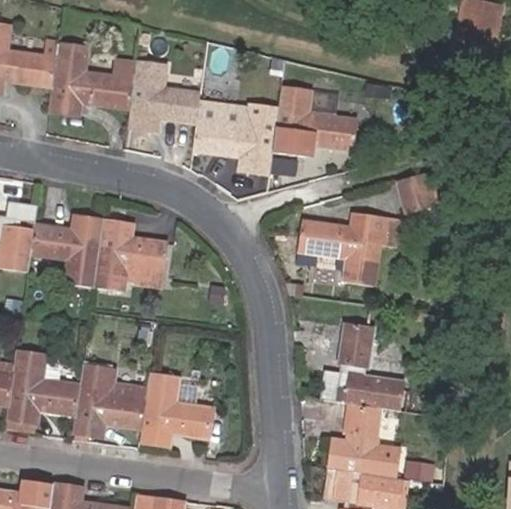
[(474,51),(484,1),(479,0),(462,0),(453,47),(474,51)]
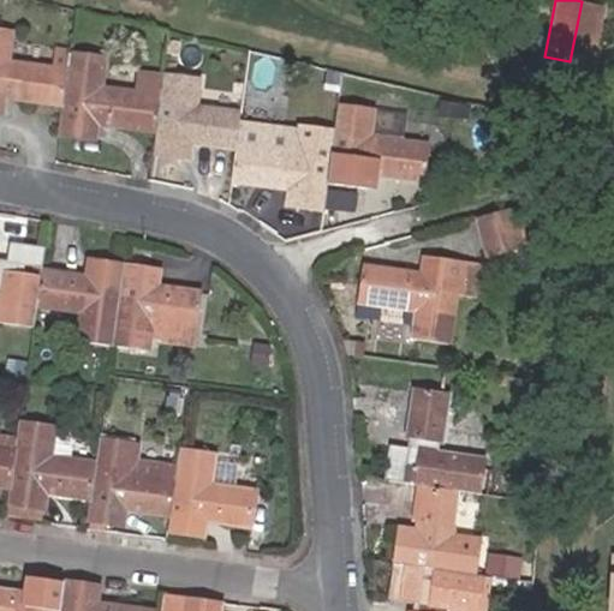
[(600,5),(582,1),(570,61),(589,65),(600,5)]
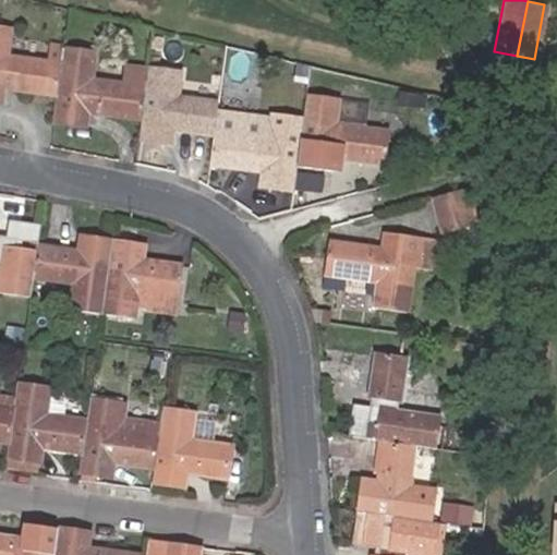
[(11,29),(0,26),(0,100),(2,86),(57,95),(61,60),(8,52),(11,29)]
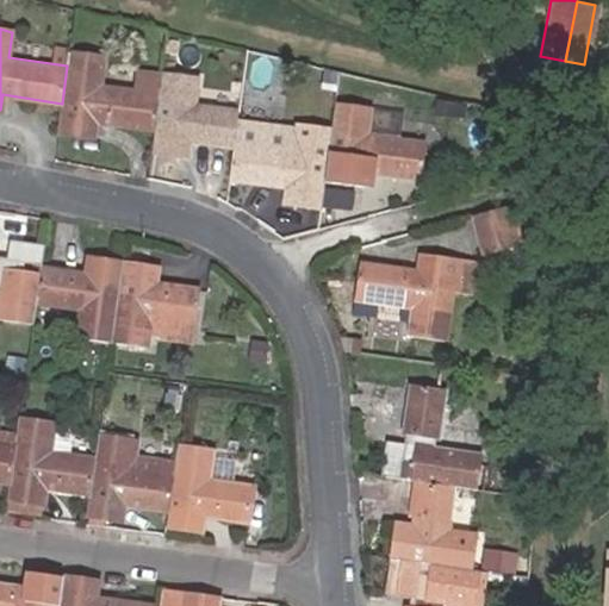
[(69,51),(67,66),(62,104),(58,129),(93,133),(95,119),(101,81),(105,57),(69,51)]
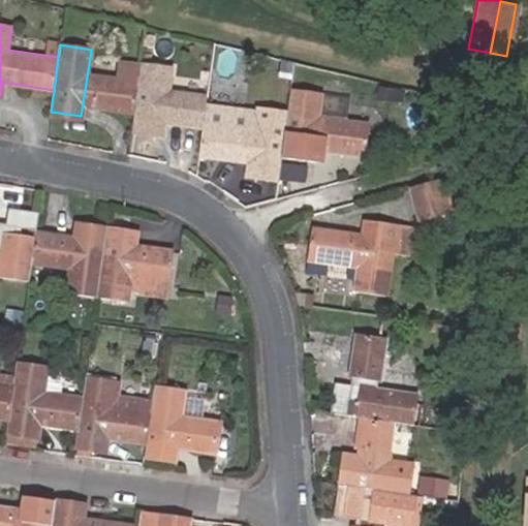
[(141,61),(138,79),(134,112),(131,128),(160,132),(162,120),(202,126),(203,121),(206,96),(166,89),(171,66),(141,61)]
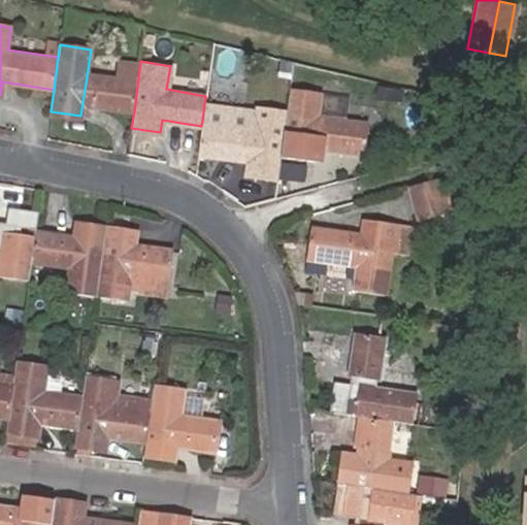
[(138,78),(88,70),(83,103),(134,111),(138,78)]
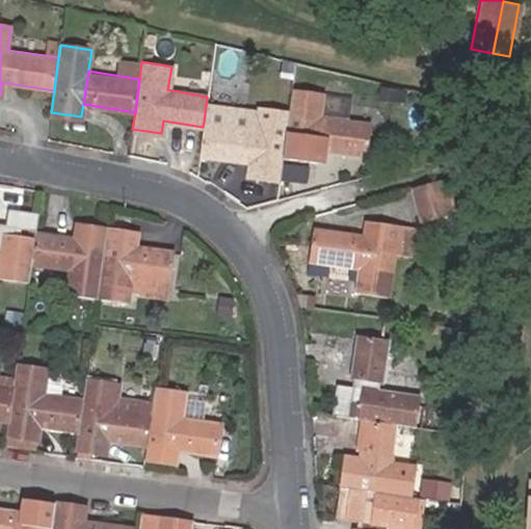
[(292,87),(289,111),(284,156),(313,160),(315,146),(366,154),(370,123),(320,114),(323,93),(292,87)]
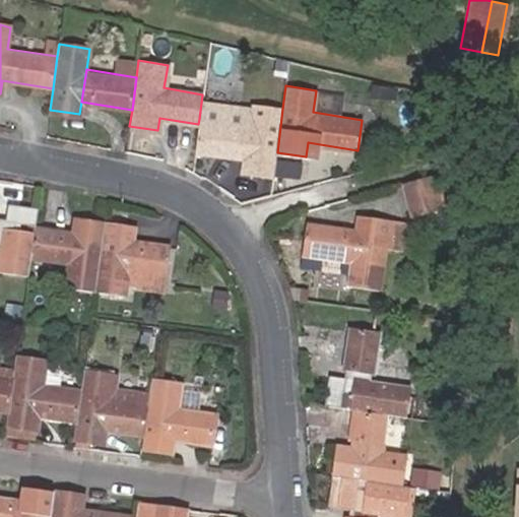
[(248,126),(199,119),(198,124),(195,150),(245,158),(244,169),(274,174),(276,155),(277,152),(282,109),(252,103),(248,126)]
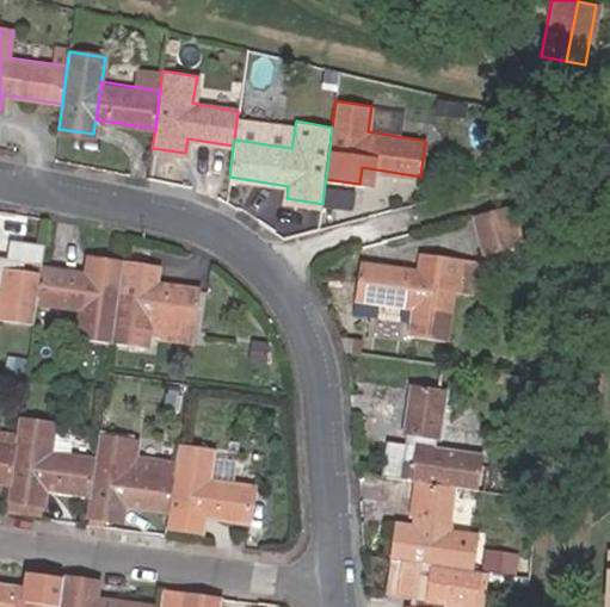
[(357,209),(359,186),(325,183),(322,204),(357,209)]
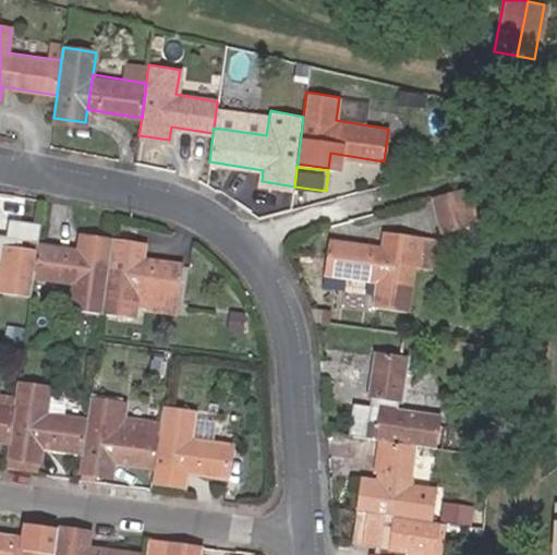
[(461,188),(432,195),(440,229),(470,221),(461,188)]
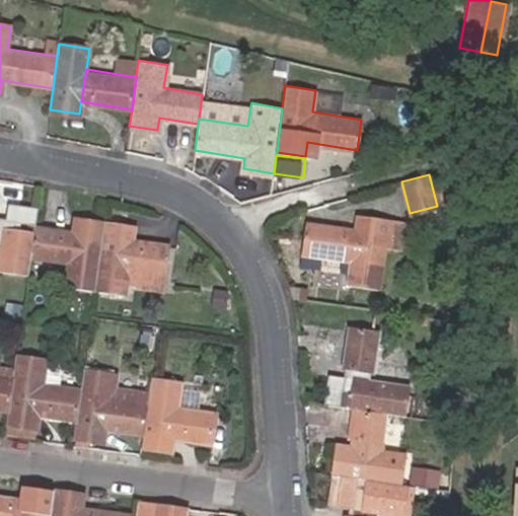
[(8,214),(0,213),(0,244),(3,245),(0,263),(0,269),(28,274),(31,256),(37,222),(39,209),(9,205),(8,214)]
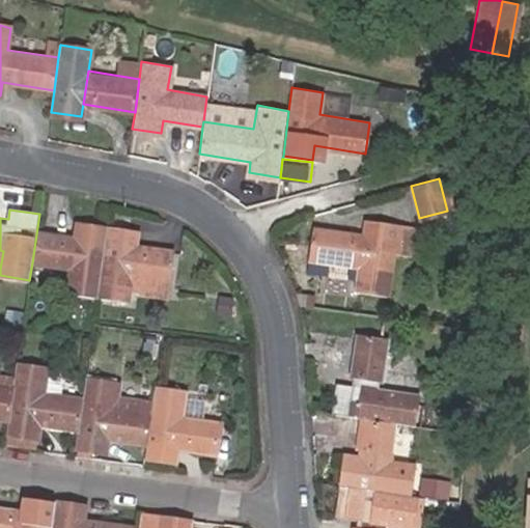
[(394,227),(366,223),(364,237),(314,228),(309,258),(360,268),(356,289),(385,294),(394,227)]
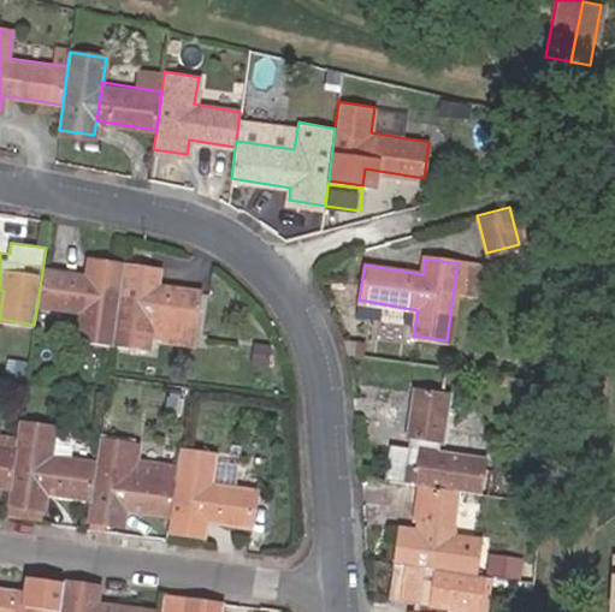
[(88,272),(43,263),(37,304),(82,310),(78,336),(114,340),(125,266),(90,260),(88,272)]
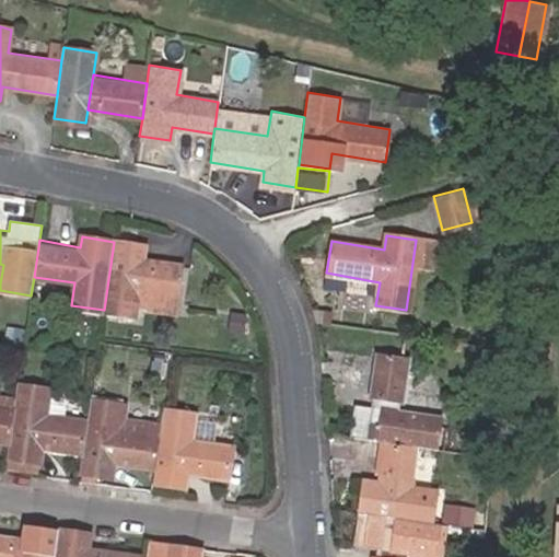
[(144,246),(114,242),(104,310),(135,315),(139,289),(179,296),(184,264),(143,256),(144,246)]
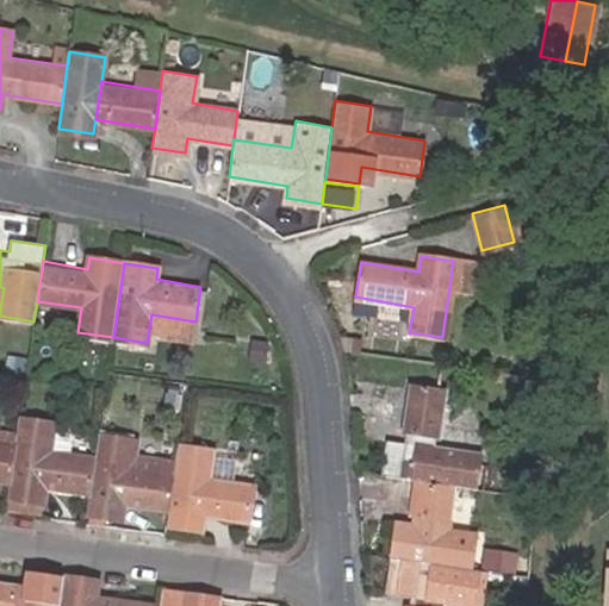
[(417,478),(455,483),(477,487),(483,453),(437,445),(445,389),(409,385),(401,441),(387,439),(383,473),(417,478)]
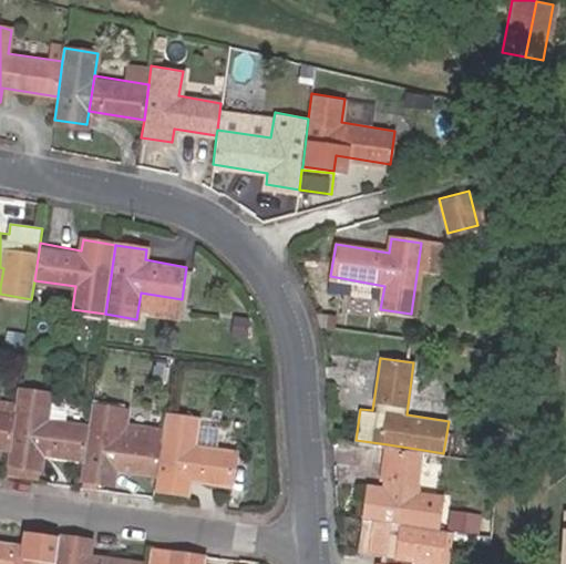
[(19,388),(16,412),(10,450),(8,461),(41,465),(43,453),(84,460),(90,423),(49,418),(53,393),(19,388)]
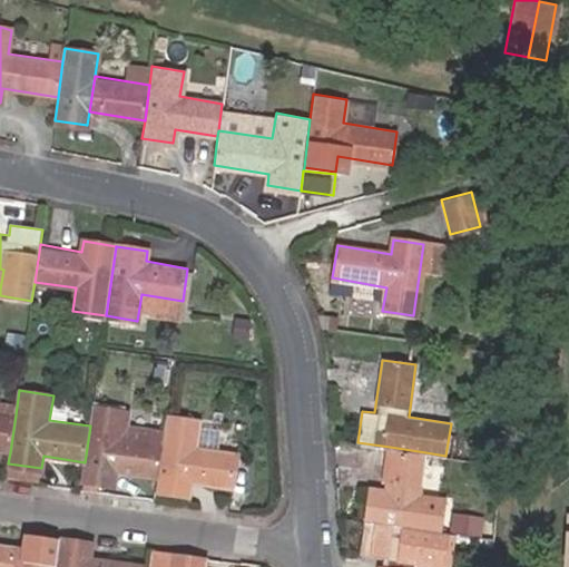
[(117,468),(158,476),(165,430),(133,426),(129,442),(121,441),(126,410),(94,406),(90,426),(85,462),(82,477),(115,481),(117,468)]
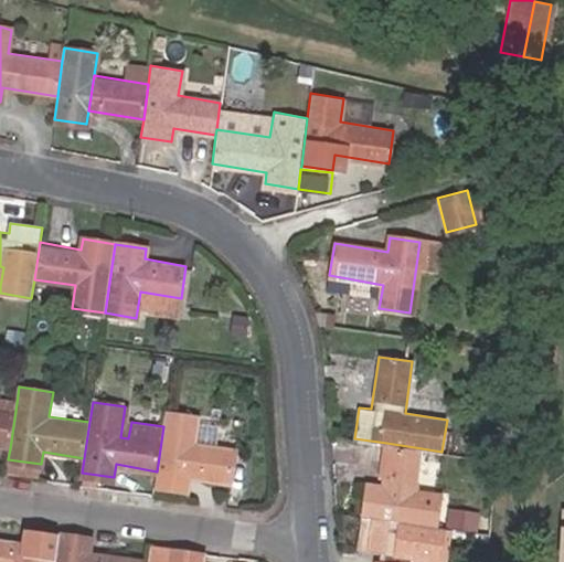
[(0,446),(10,448),(16,411),(0,409),(0,446)]
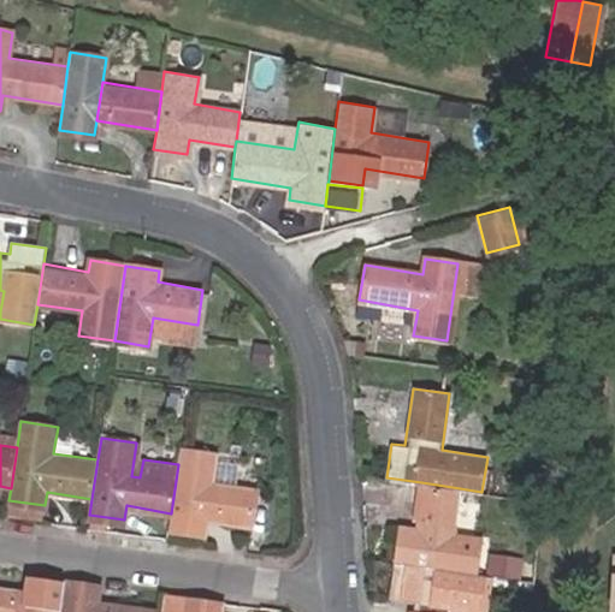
[(178,464),(171,514),(169,528),(205,533),(207,518),(248,526),(255,486),(213,479),(217,453),(181,447),(178,464)]
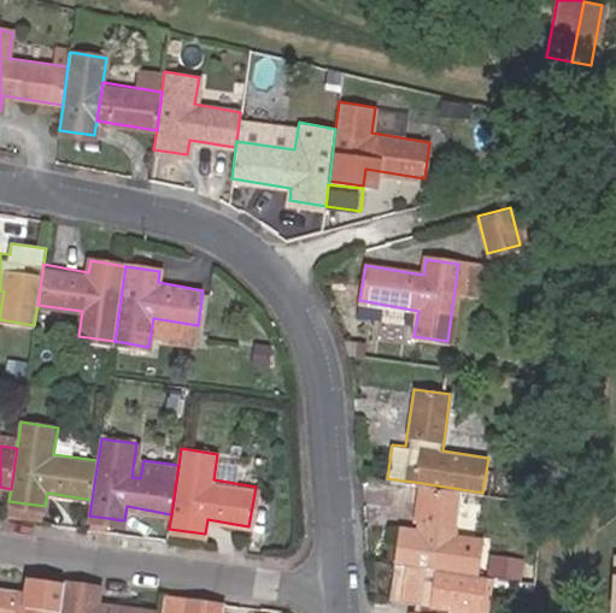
[(455,534),(461,489),(422,483),(415,529),(404,526),(398,563),(408,565),(476,576),(481,537),(455,534)]
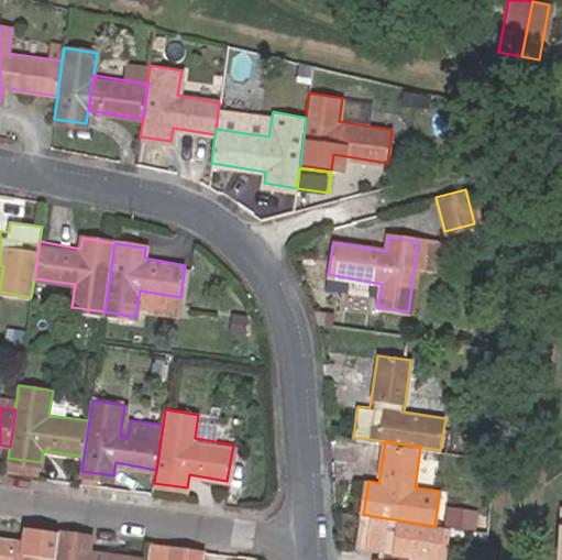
[(441,527),(434,526),(372,516),(367,548),(382,550),(381,559),(412,559),(414,556),(437,559),(441,527)]
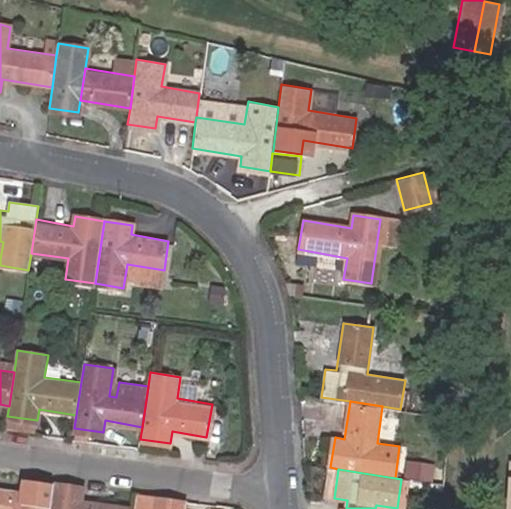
[(49,508),(53,483),(24,479),(23,491),(0,487),(0,508),(49,508)]
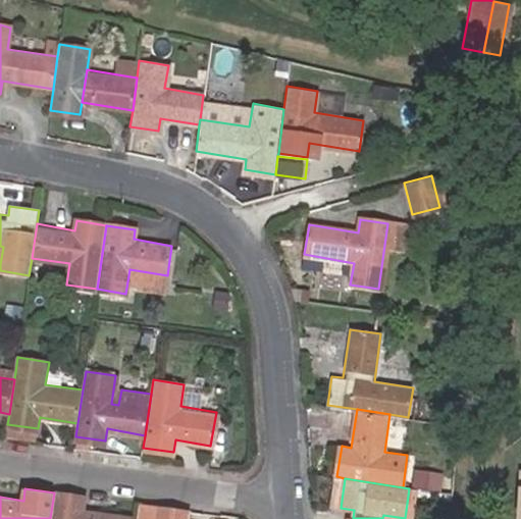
[(84,498),(54,492),(50,518),(133,518),(134,516),(83,509),(84,498)]
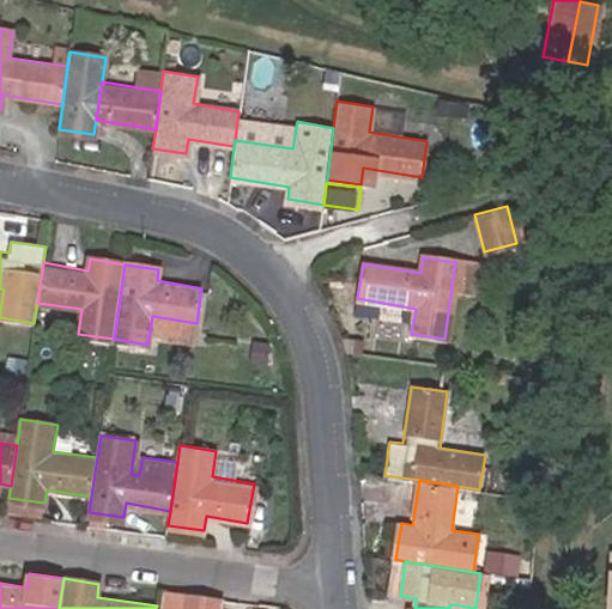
[(219,608),(222,602),(167,594),(163,608),(219,608)]
